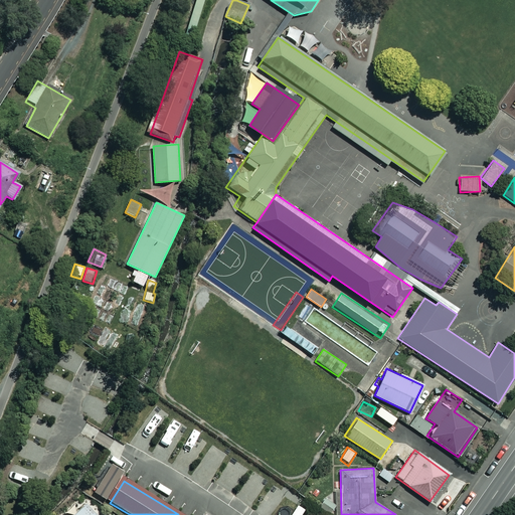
[(331,514),(337,502),(326,496),(319,506),(331,514)]
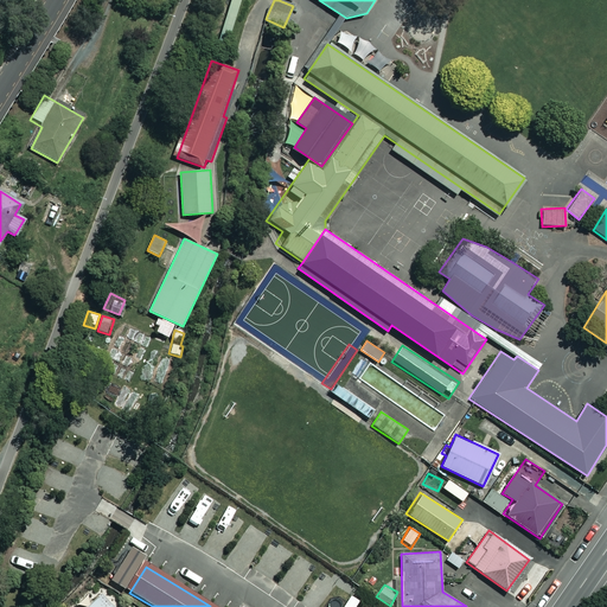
[(112,606),(98,593),(90,601),(87,596),(81,602),(85,606),(84,606),(112,606)]
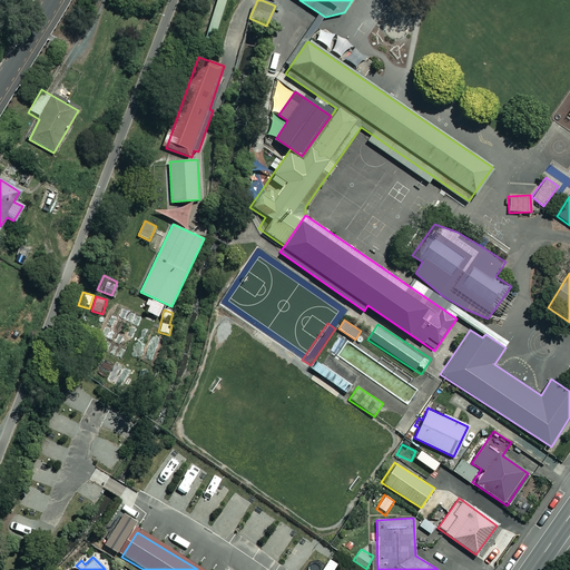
[(332,569),(336,563),(328,559),(321,569),(332,569)]
